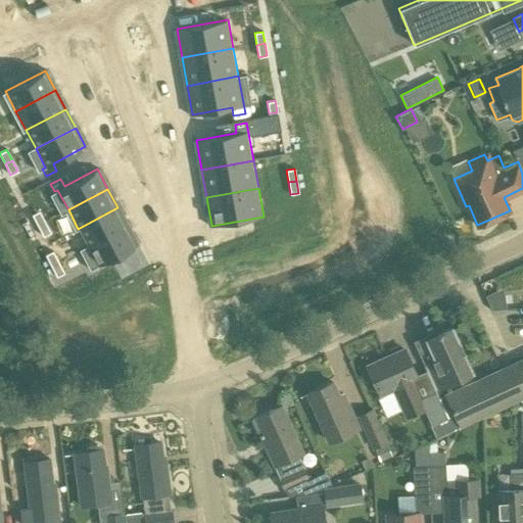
[(128,226),(117,207),(78,229),(88,247),(128,226)]
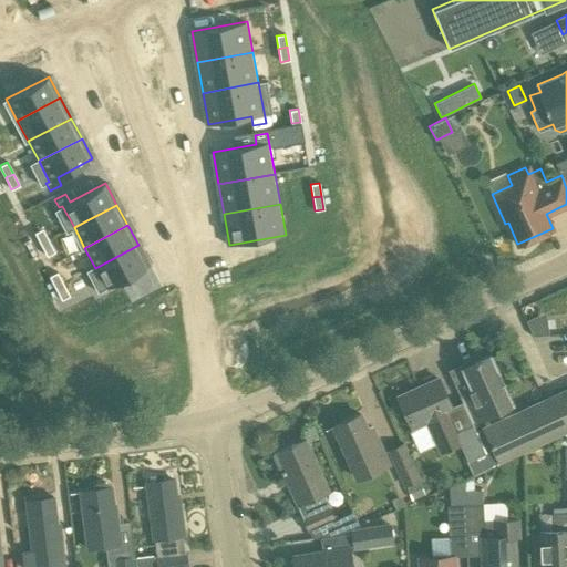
[(34,233),(40,244),(49,239),(42,228),(34,233)]
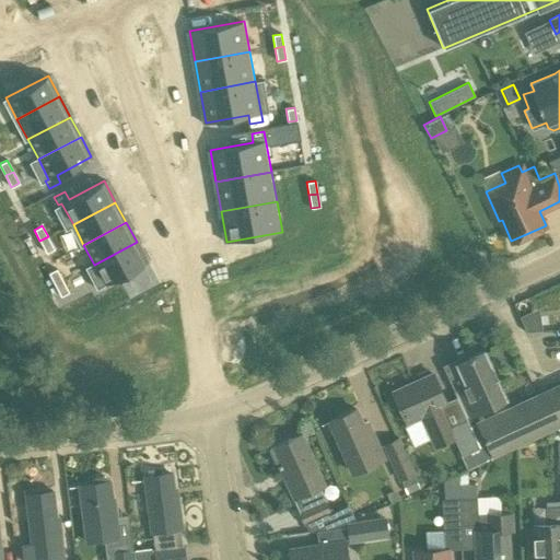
[(48,236),(39,241),(46,253),(54,248),(48,236)]
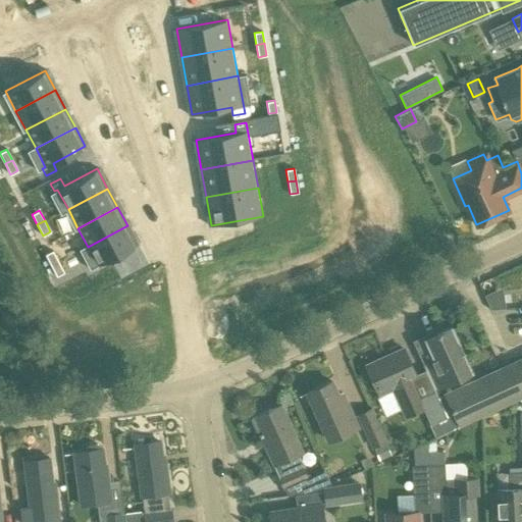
[(137,244),(127,225),(88,247),(97,265),(137,244)]
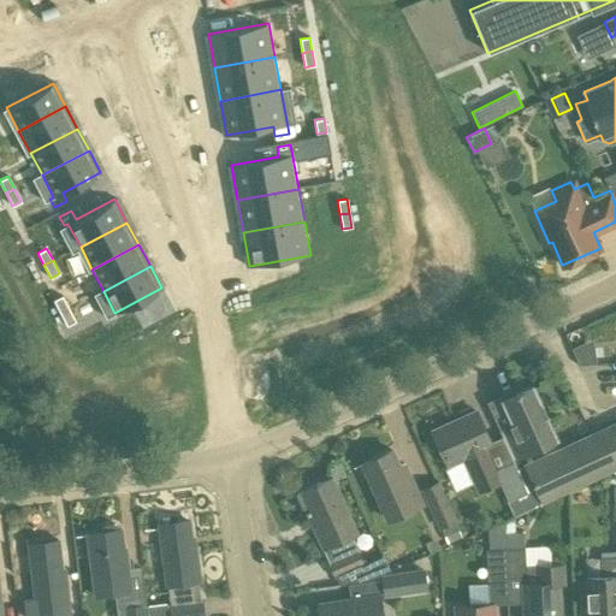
[(525,298),(535,295),(531,280),(520,285),(525,298)]
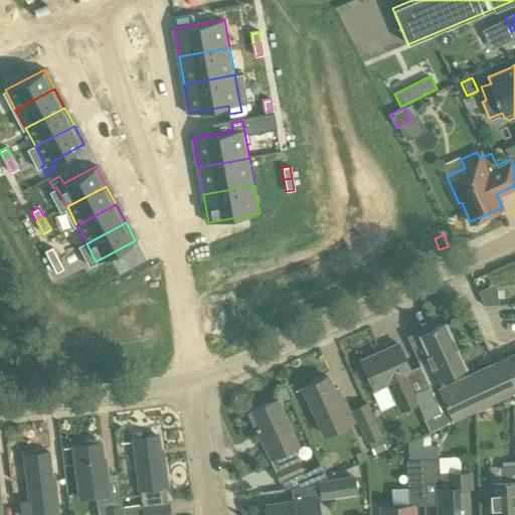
[(50,262),(57,258),(51,246),(44,250),(50,262)]
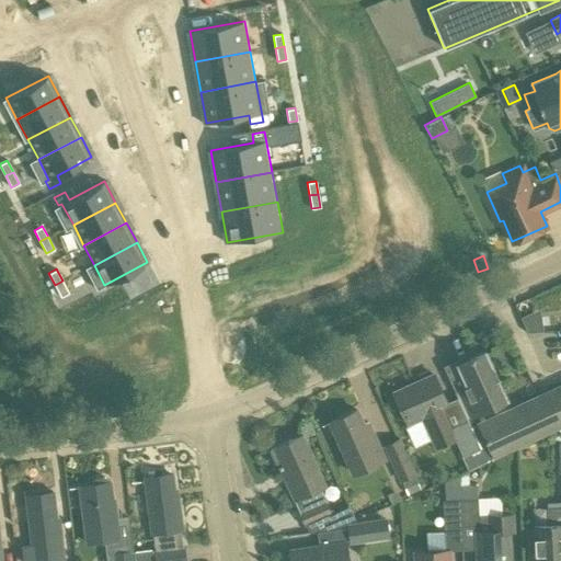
[(63,281),(55,285),(60,296),(68,293),(63,281)]
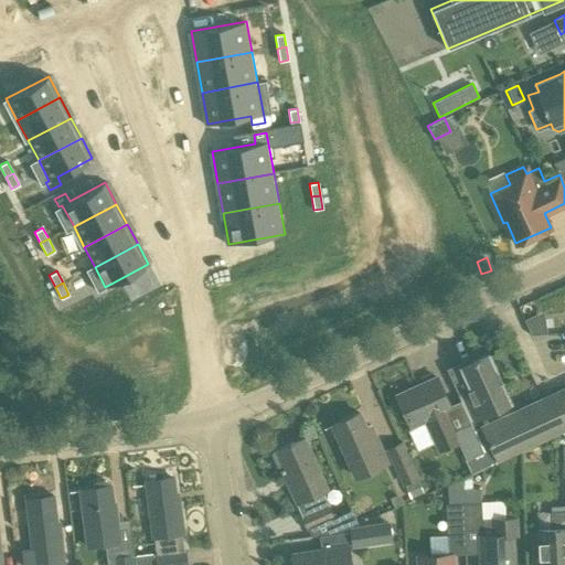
[(532,336),(552,331),(546,312),(528,318),(532,336)]
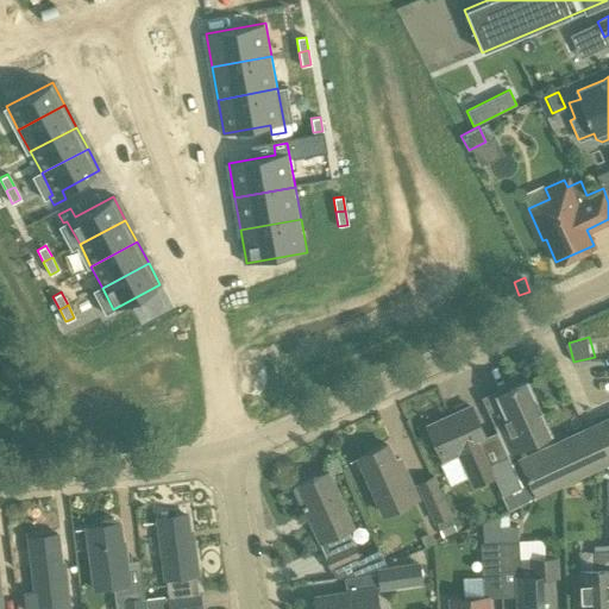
[(550,432),(526,381),(513,387),(512,385),(508,387),(509,389),(496,395),(507,419),(494,425),(507,452),(550,432)]
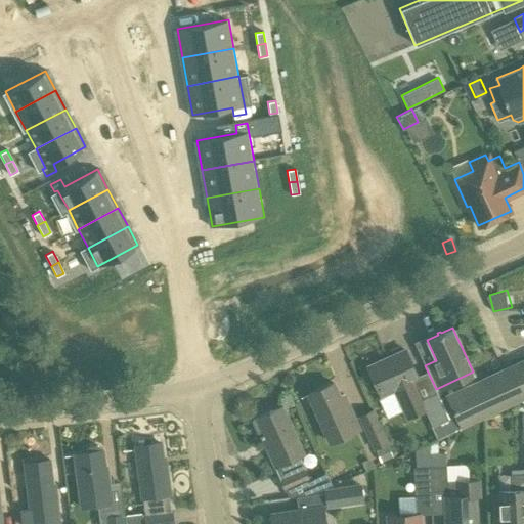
[(429,408),(416,380),(418,379),(404,350),(366,367),(380,396),(393,391),(397,400),(406,420),(429,408)]
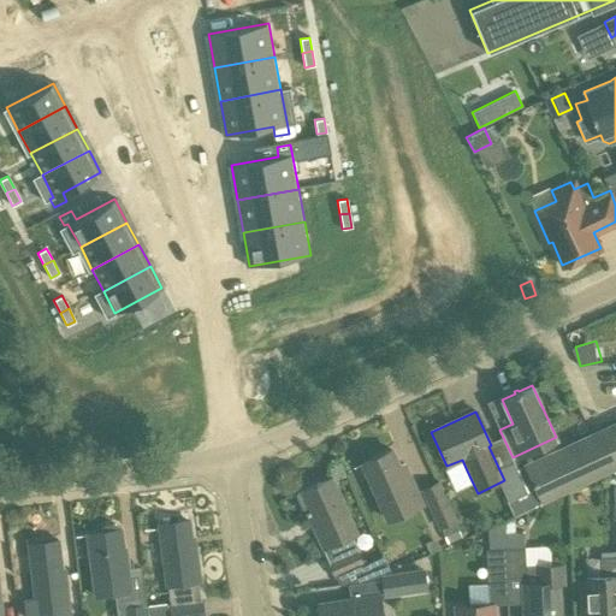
[(542,499),(610,468),(615,465),(615,422),(548,455),(526,465),(542,499)]
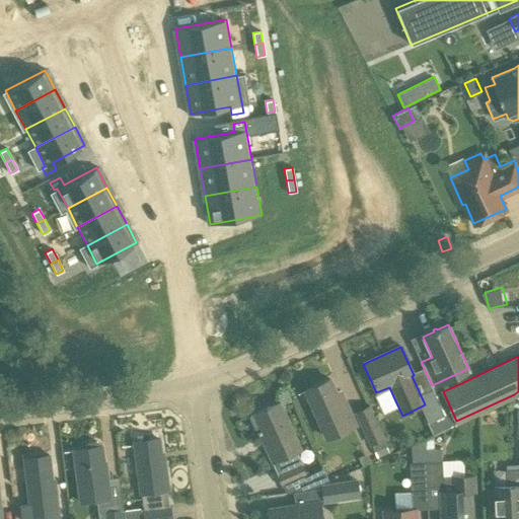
[(339,399),(329,379),(305,390),(326,438),(355,425),(343,397),(339,399)]
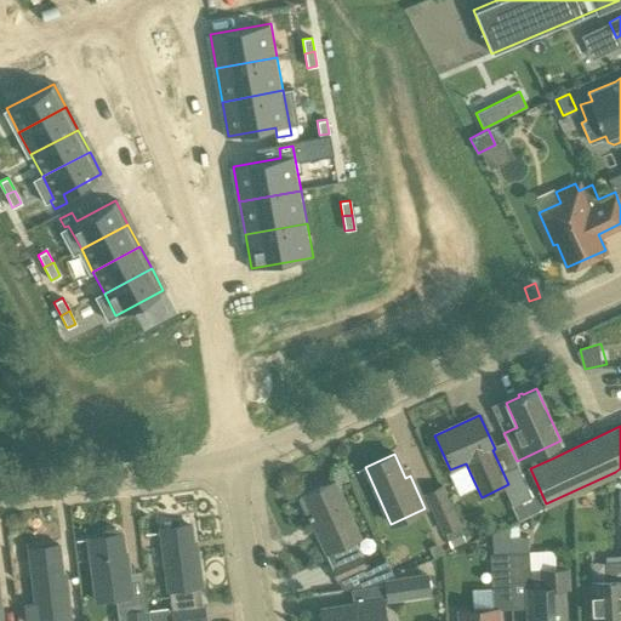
[(517,503),(531,497),(533,496),(524,478),(508,485),(517,503)]
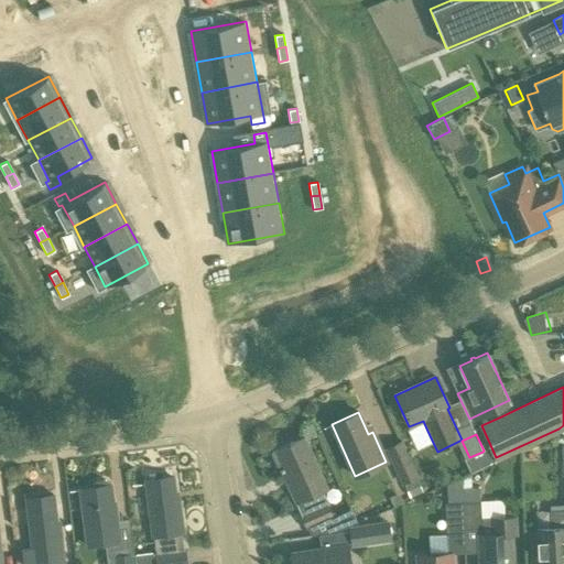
[(304,436),(274,449),(281,466),(279,467),(280,469),(282,469),(285,477),(289,484),(286,484),(306,528),(306,527),(310,533),(311,535),(318,534),(337,531),(338,531),(332,516),(326,505),(325,503),(316,507),(312,495),(323,490),(327,488),(305,441),(304,436)]
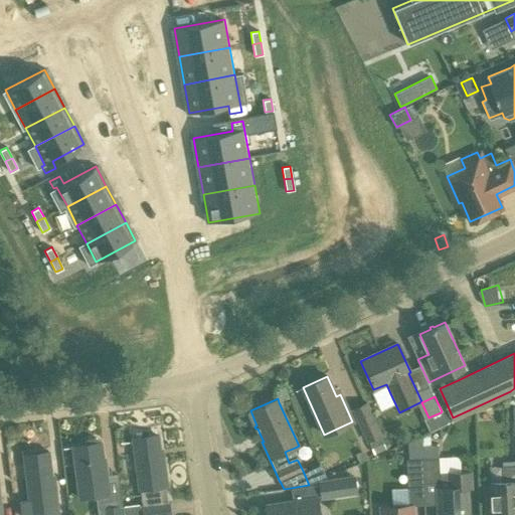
[(367,401),(351,408),(367,443),(382,436),(367,401)]
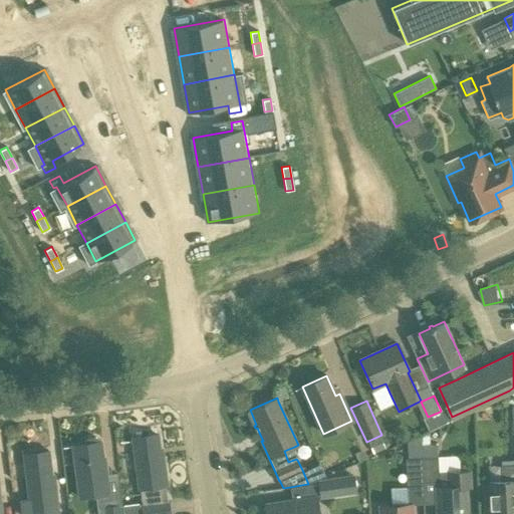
[(421,436),(423,482),(438,481),(437,445),(429,445),(428,432),(421,436)]
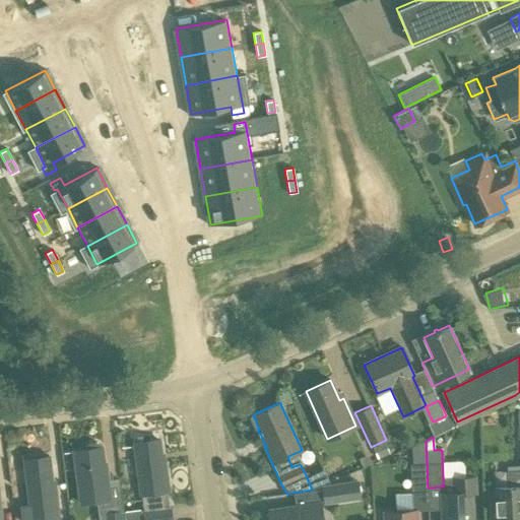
[(163,468),(158,440),(134,443),(144,519),(172,519),(170,507),(168,507),(166,492),(168,492),(165,468),(163,468)]
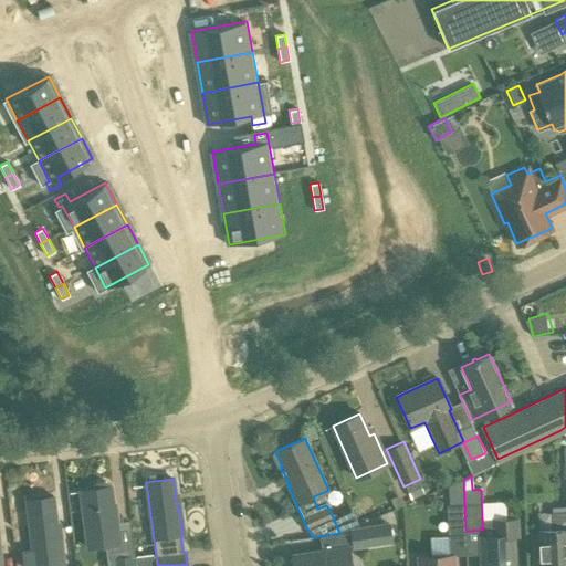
[(448,532),(465,531),(463,480),(450,486),(450,504),(448,504),(448,532)]
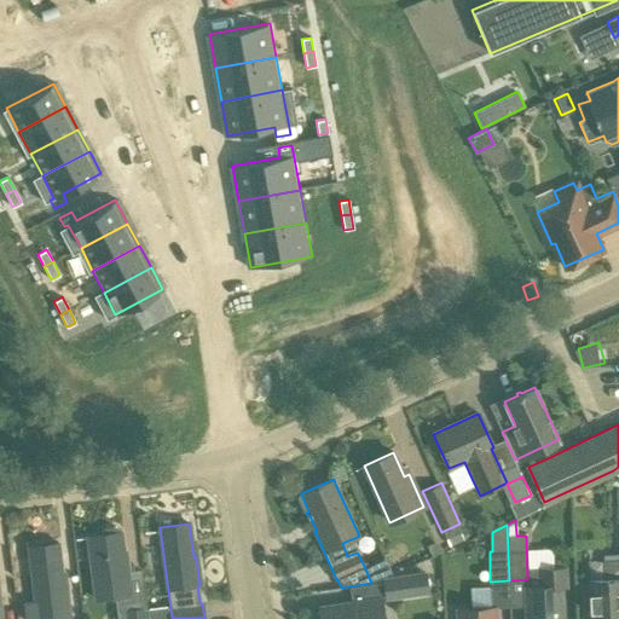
[(131,595),(127,571),(127,567),(123,567),(120,532),(119,528),(116,526),(104,527),(103,531),(103,534),(88,537),(96,599),(115,596),(131,595)]
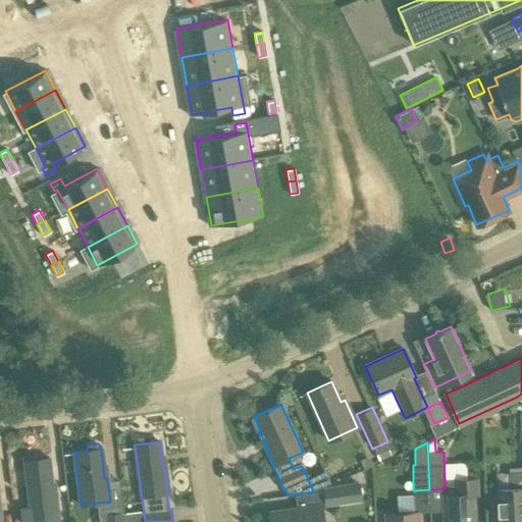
[(53,497),(50,467),(25,470),(31,521),(35,521),(58,519),(55,497),(53,497)]
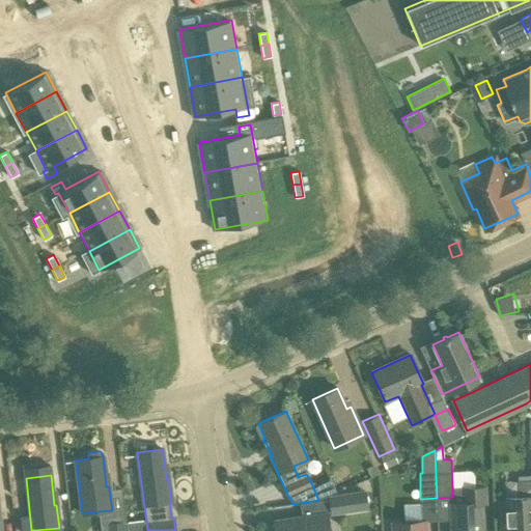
[(530,530),(530,479),(518,480),(518,481),(520,481),(521,497),(505,497),(506,530),(530,530)]
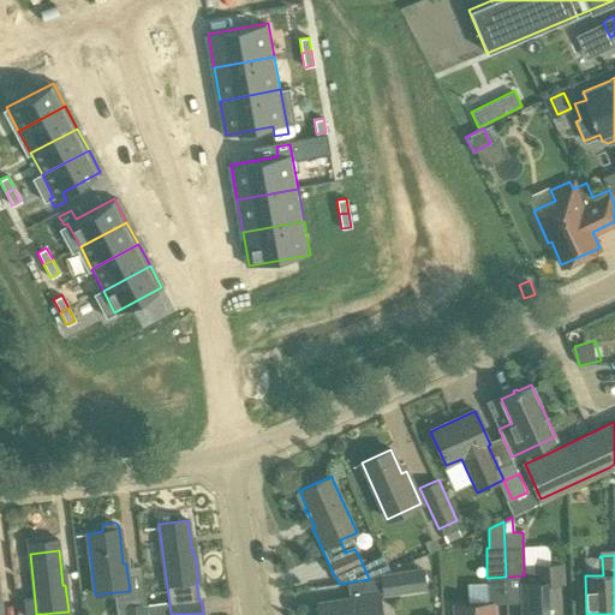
[(557,614),(557,583),(562,583),(561,563),(536,565),(536,583),(521,583),(523,614),(557,614)]
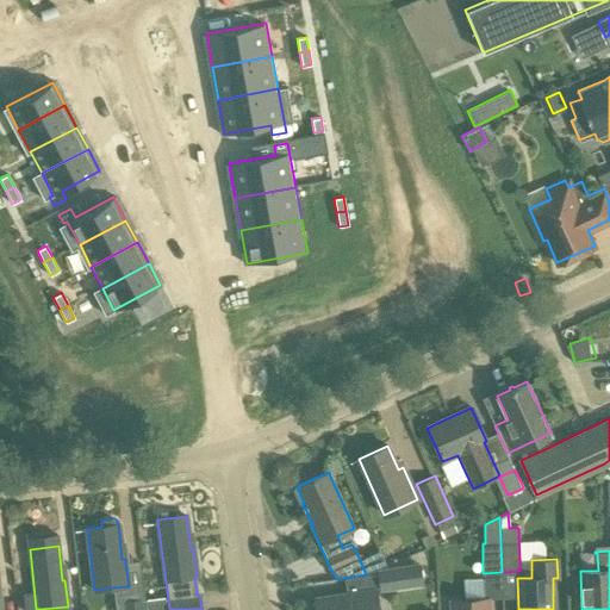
[(380,591),(423,585),(419,562),(377,568),(380,591)]
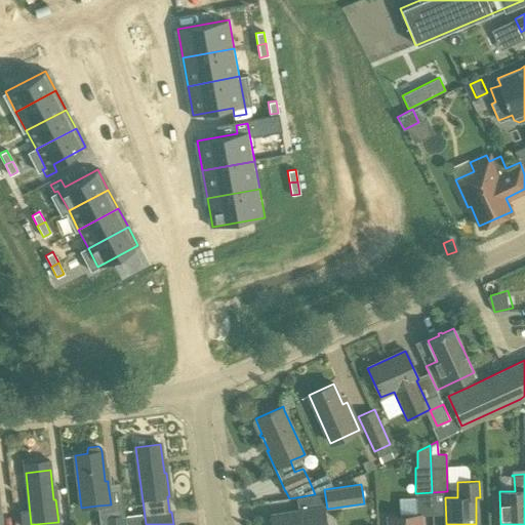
[(325,524),(323,507),(270,515),(270,518),(267,519),(268,524),(325,524)]
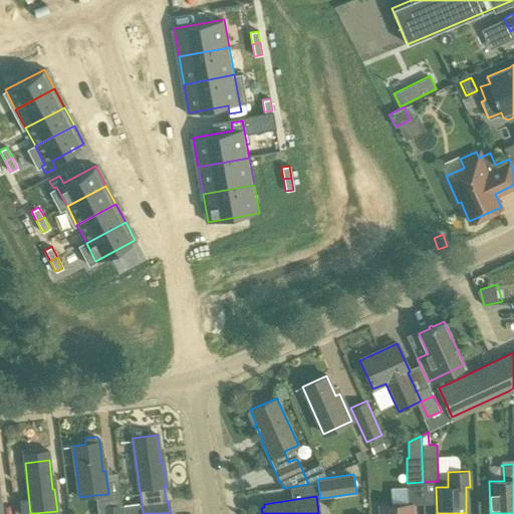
[(380,513),(411,513),(411,504),(380,505),(380,513)]
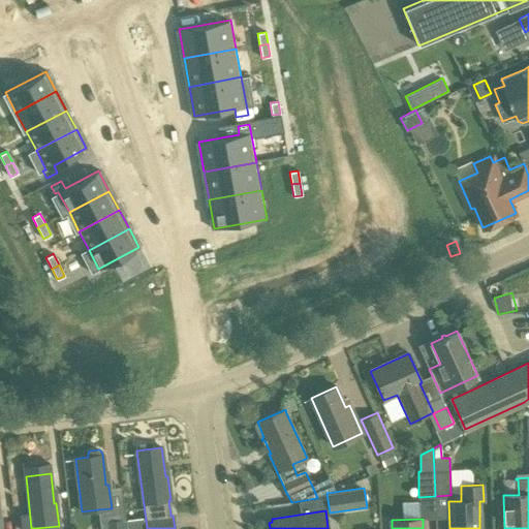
[(126,528),(125,520),(100,523),(100,528),(126,528)]
